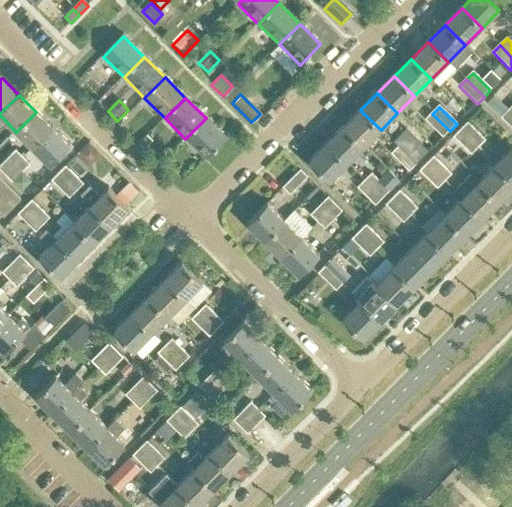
[(511,107),(501,118),(508,125),(511,121),(511,107)]
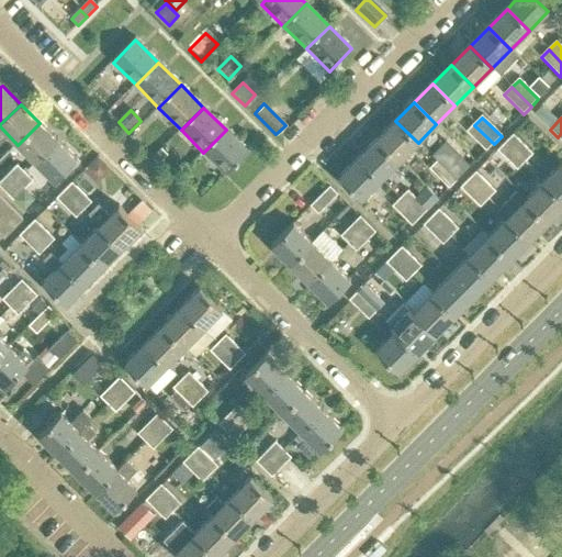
[(395,121),(378,140),(400,162),(418,143),(395,121)]
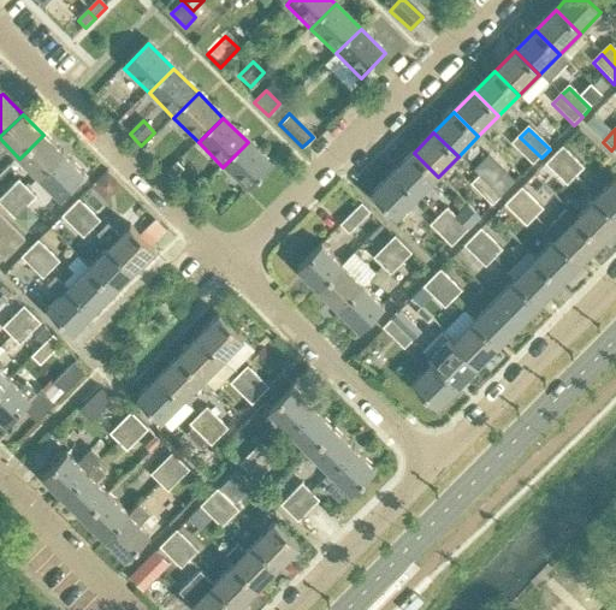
[(19,159),(40,179),(64,154),(43,135),(19,159)]
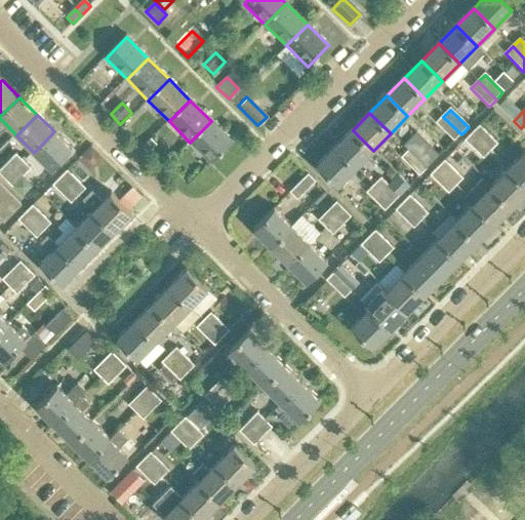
[(461,134),(443,117),(436,124),(454,142),(461,134)]
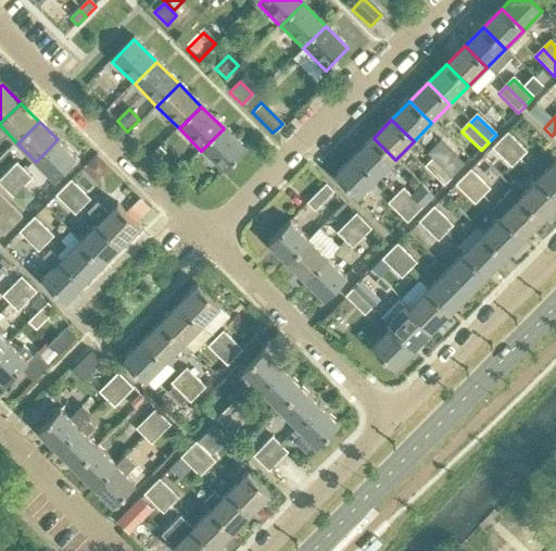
[(224,128),(201,151),(224,173),(247,151),(224,128)]
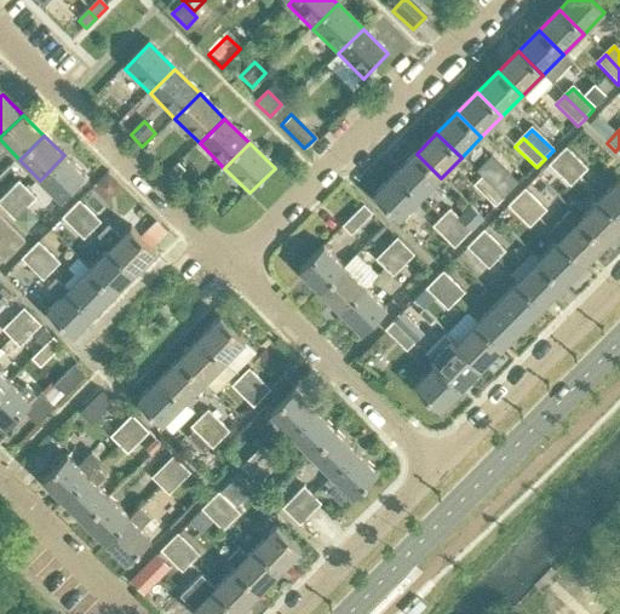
[(566,150),(557,159),(579,179),(587,171),(566,150)]
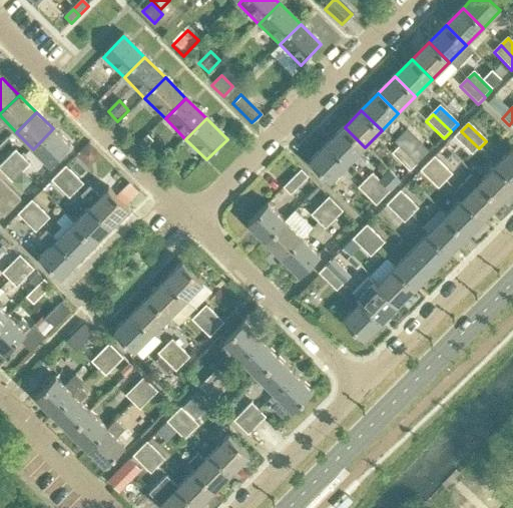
[(345,127),(328,144),(348,164),(365,147),(345,127)]
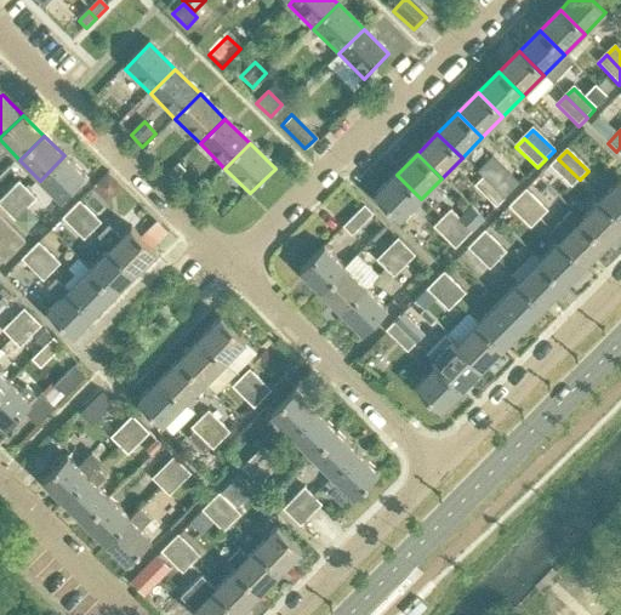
[(64,155),(40,181),(61,201),(85,177),(64,155)]
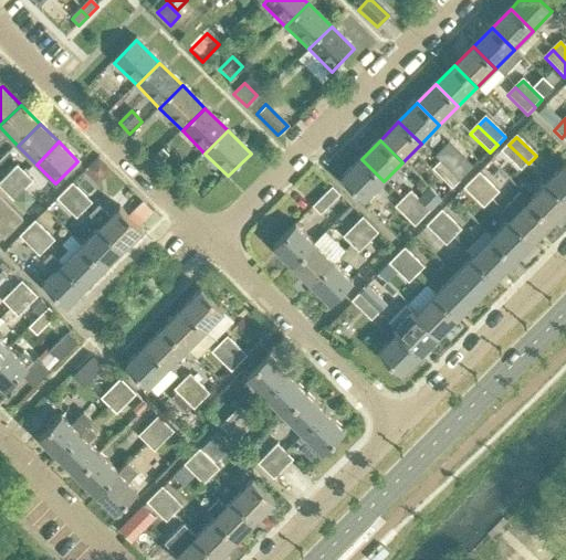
[(528,164),(509,145),(502,152),(521,171),(528,164)]
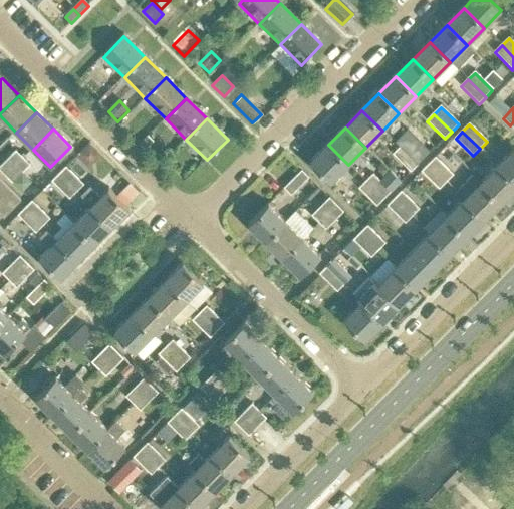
[(148,138),(139,146),(145,152),(153,144),(148,138)]
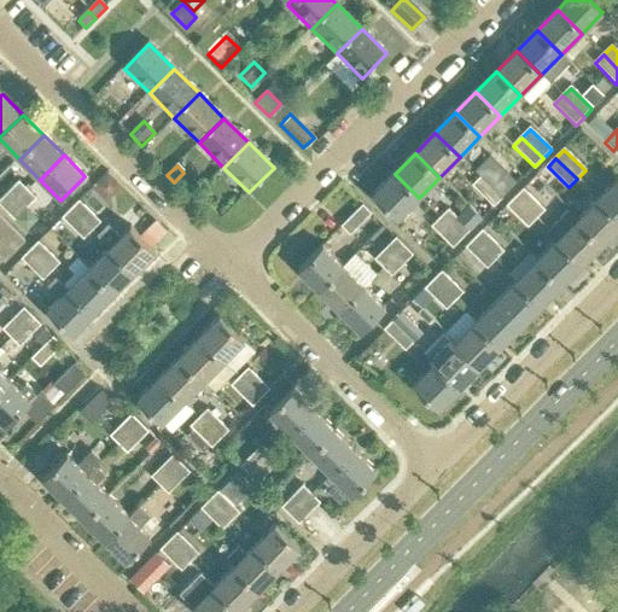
[(489,170),(482,179),(502,199),(511,191),(489,170)]
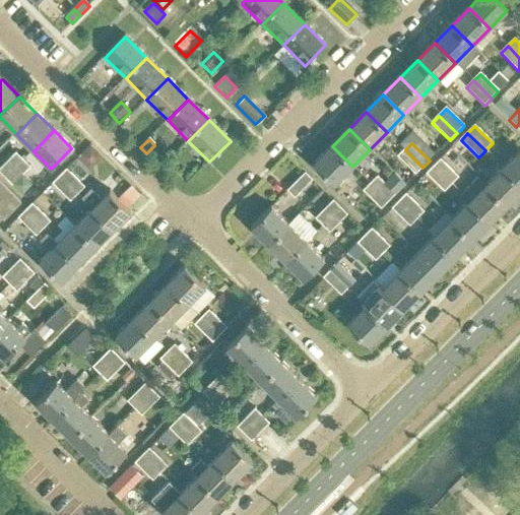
[(352,167),(332,146),(314,165),(334,185),(352,167)]
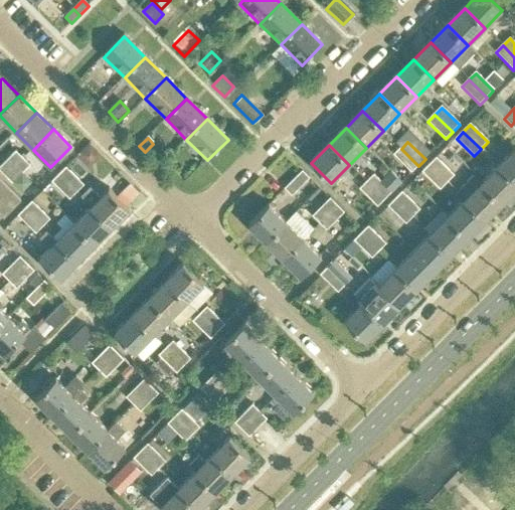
[(418,166),(401,149),(394,156),(411,173),(418,166)]
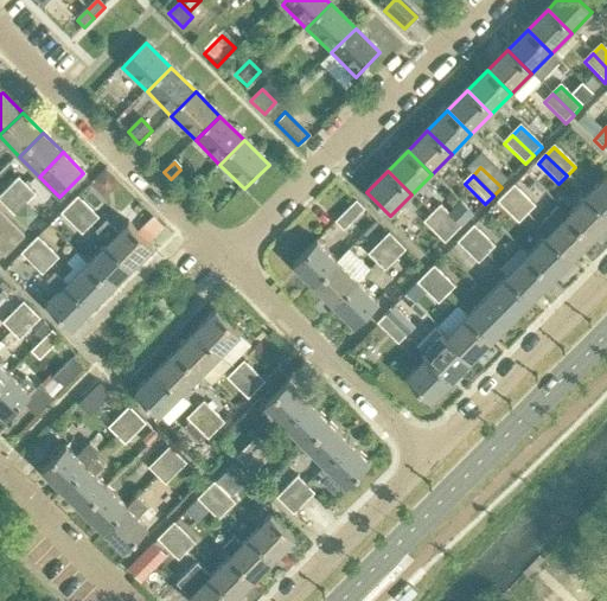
[(606,177),(588,197),(606,216),(606,177)]
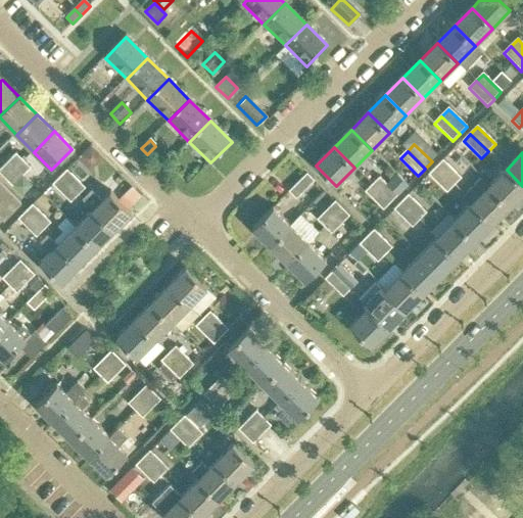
[(0,171),(0,174),(5,180),(24,162),(16,155),(0,171)]
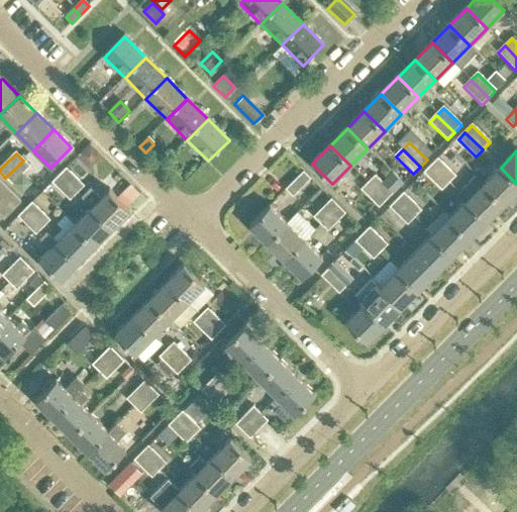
[(438,160),(431,167),(448,184),(455,177),(438,160)]
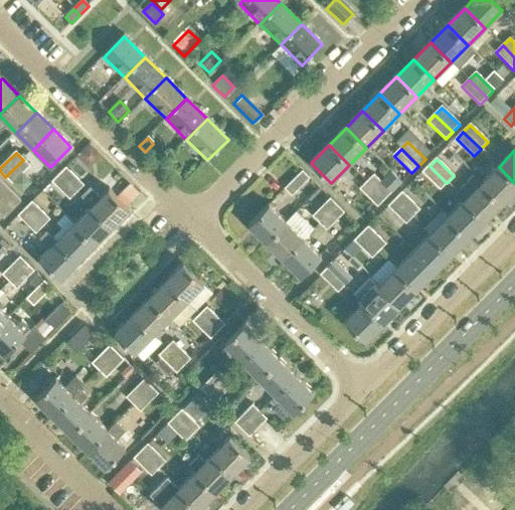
[(23,160),(5,177),(12,184),(30,166),(23,160)]
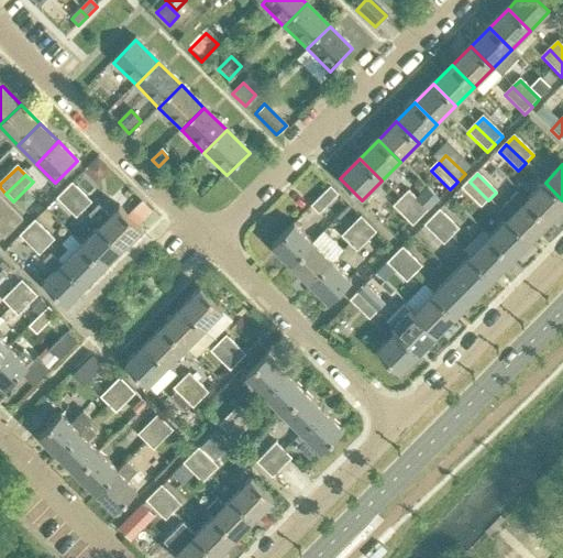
[(488,200),(470,182),(462,189),(481,208),(488,200)]
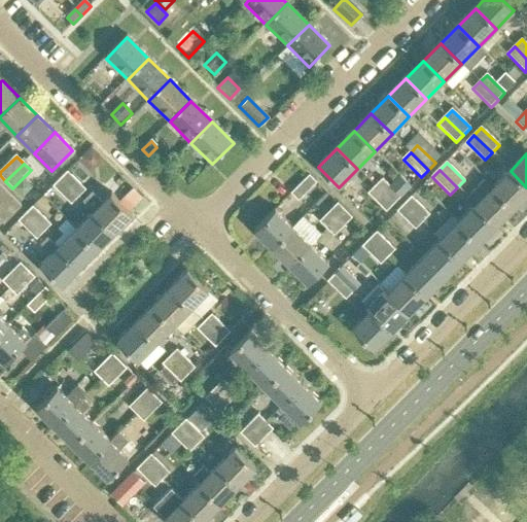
[(526,187),(511,171),(493,188),(514,209),(526,195),(526,187)]
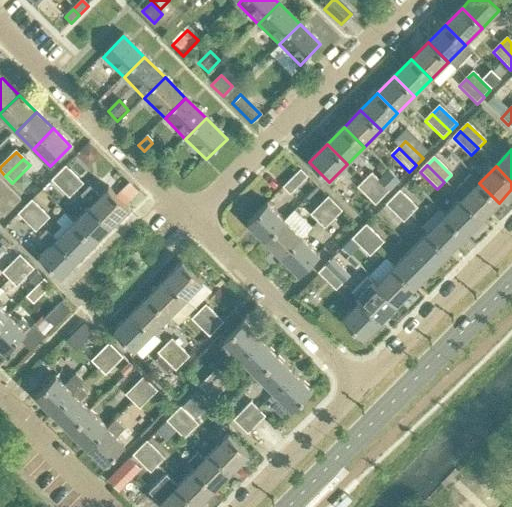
[(66,168),(59,175),(76,192),(83,185),(66,168)]
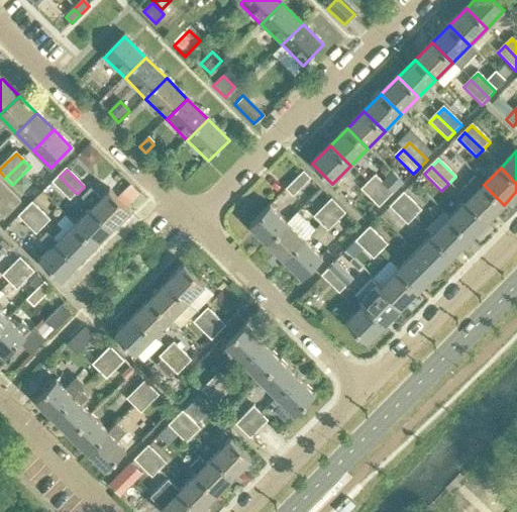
[(286,191),(293,198),(310,180),(304,173),(286,191)]
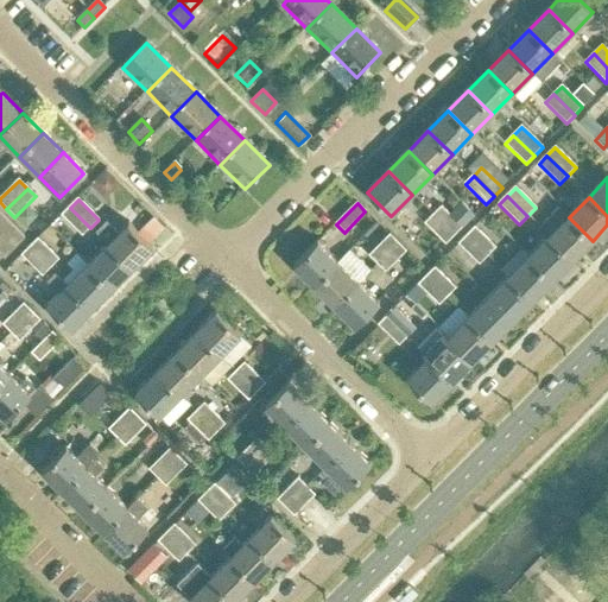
[(462,204),(450,216),(462,228),(474,216),(462,204)]
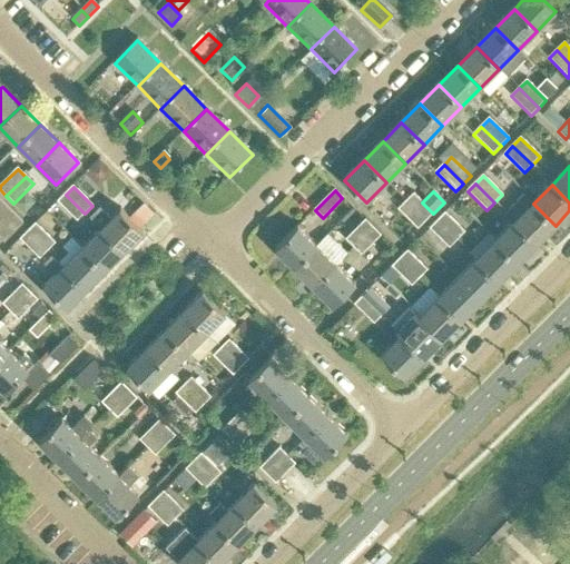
[(85,214),(66,195),(58,203),(77,221),(85,214)]
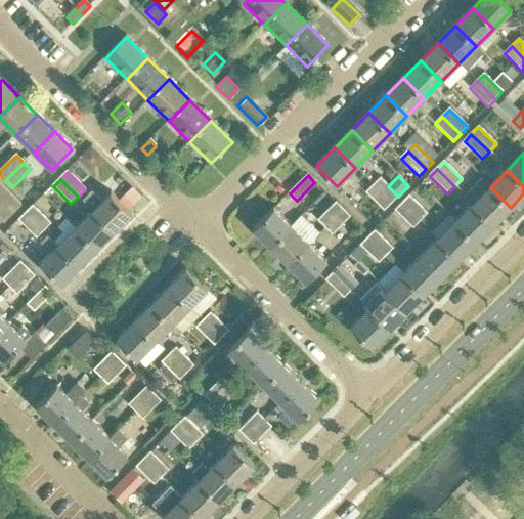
[(381,179),(374,186),(391,204),(398,197),(388,186),(381,179)]
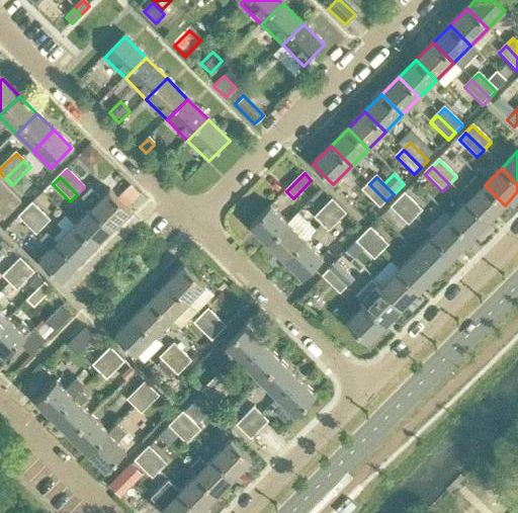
[(459,194),(467,202),(488,223),(505,205),(485,185),(477,177),(459,194)]
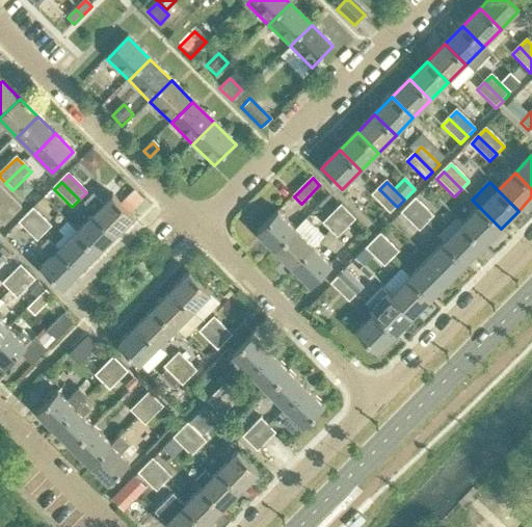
[(397,207),(379,189),(372,196),(390,214),(397,207)]
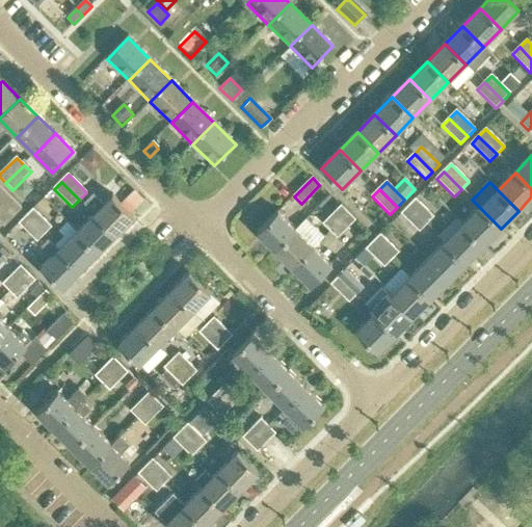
[(0,199),(0,214),(14,202),(5,193),(0,199)]
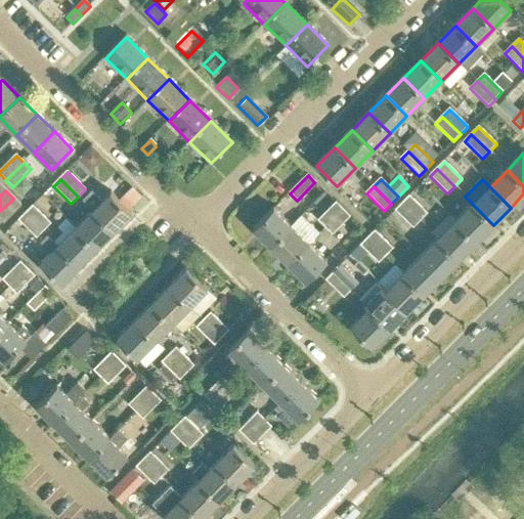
[(112,192),(94,211),(114,232),(132,214),(112,192)]
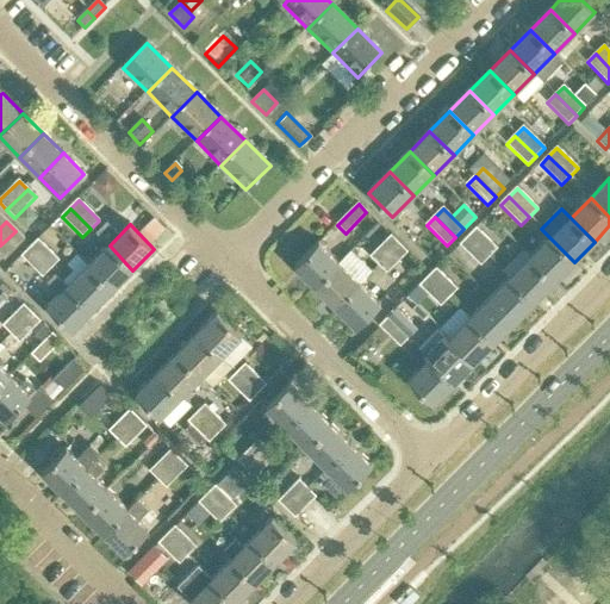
[(477,229),(468,237),(489,257),(497,249),(477,229)]
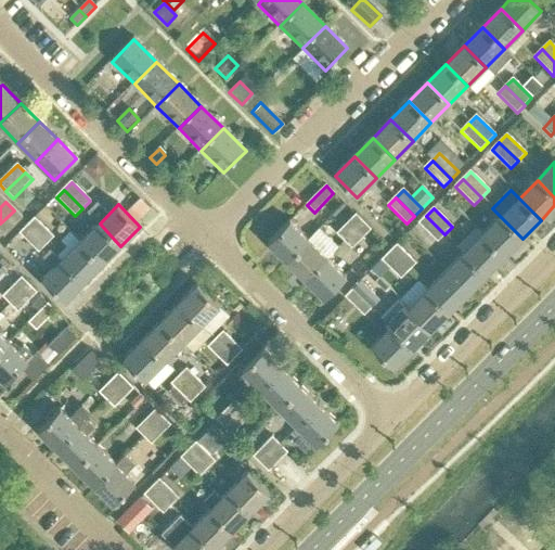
[(14,210),(0,224),(0,233),(4,238),(23,219),(14,210)]
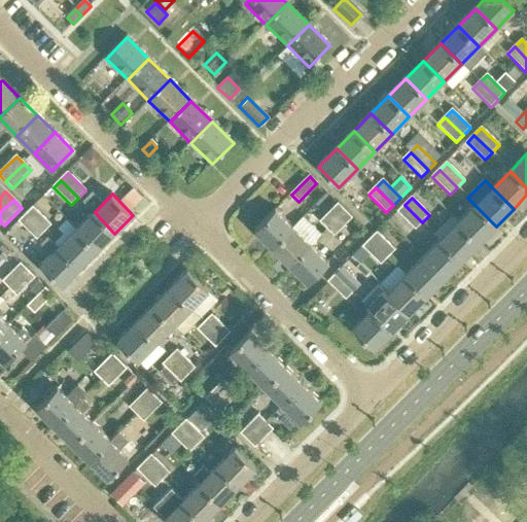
[(320,222),(327,230),(345,211),(338,205),(320,222)]
